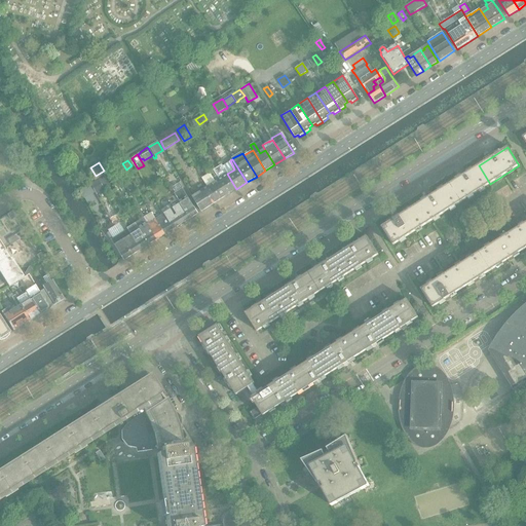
[(121,164),(114,168),(119,175),(125,172),(121,164)]
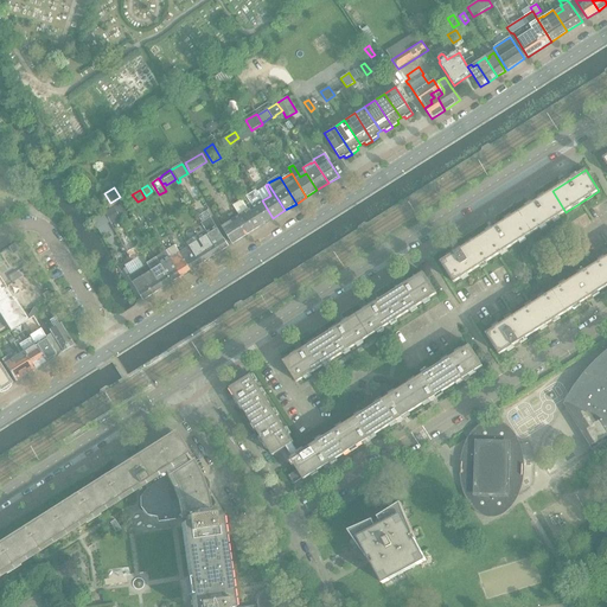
[(273,218),(262,200),(256,191),(247,197),(246,198),(262,225),(273,218)]
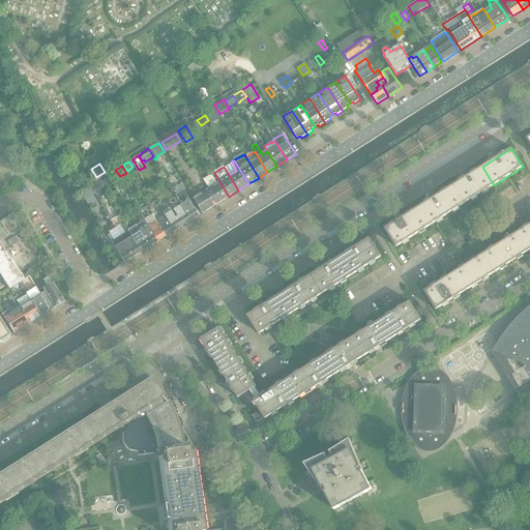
[(494,185),(482,167),(453,185),(465,204),(494,185)]
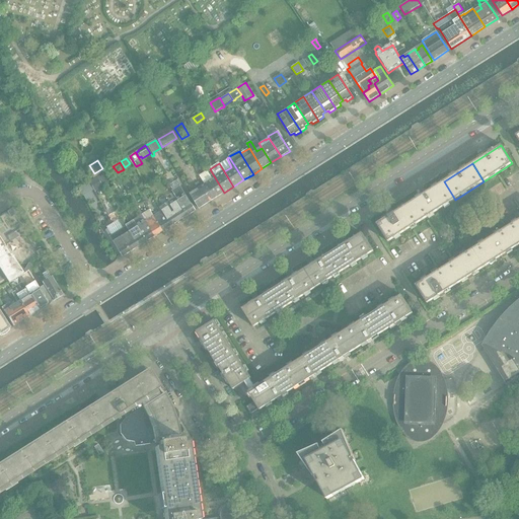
[(117,173),(112,165),(106,169),(110,176),(117,173)]
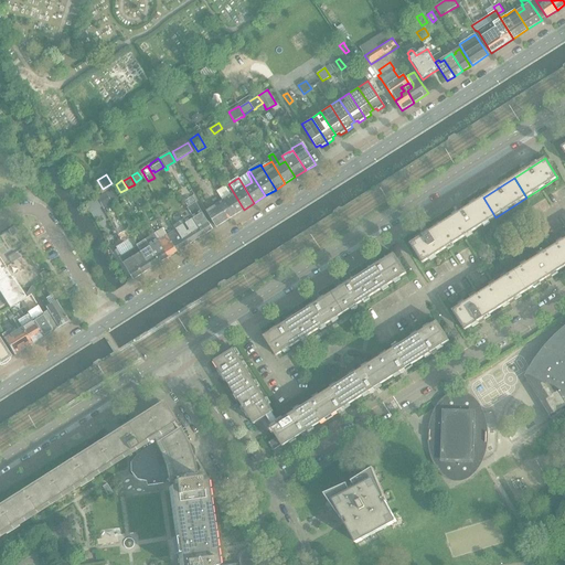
[(244,210),(228,184),(216,191),(223,201),(222,201),(232,217),(244,210)]
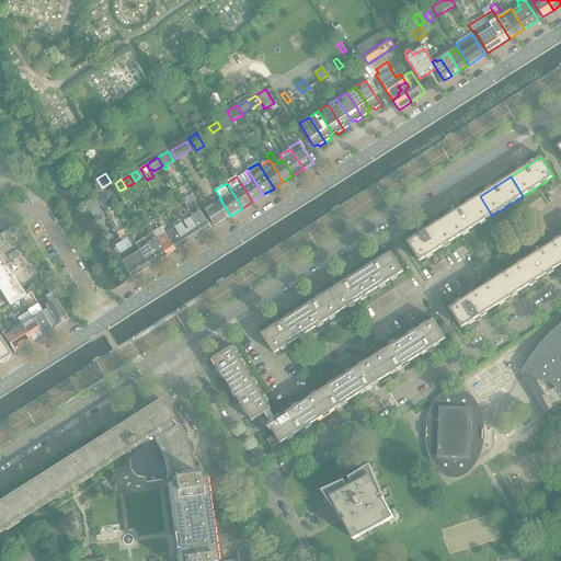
[(117,198),(110,186),(103,191),(104,191),(106,195),(111,202),(117,198)]
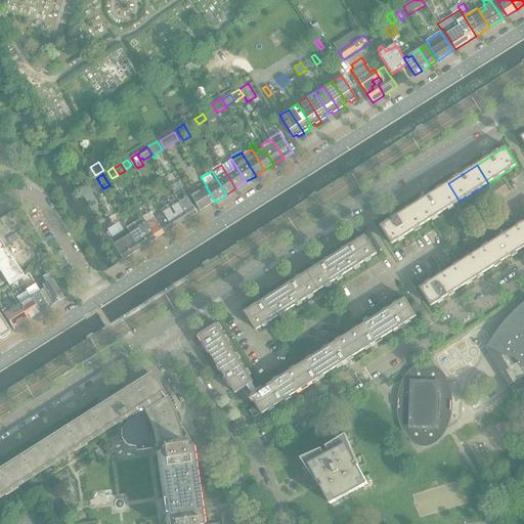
[(97,178),(89,183),(94,191),(95,193),(103,188),(99,182),(97,178)]
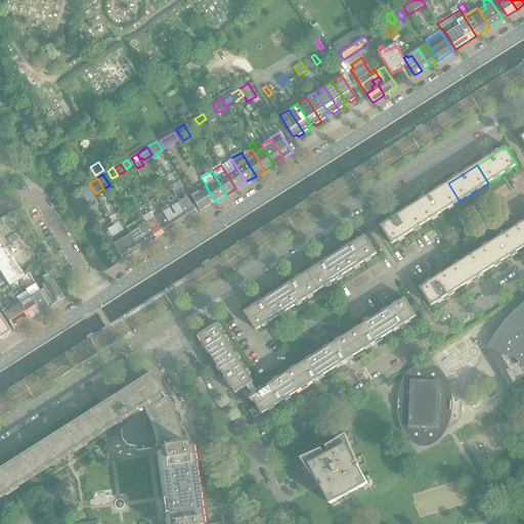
[(89,183),(79,190),(84,198),(94,191),(89,183)]
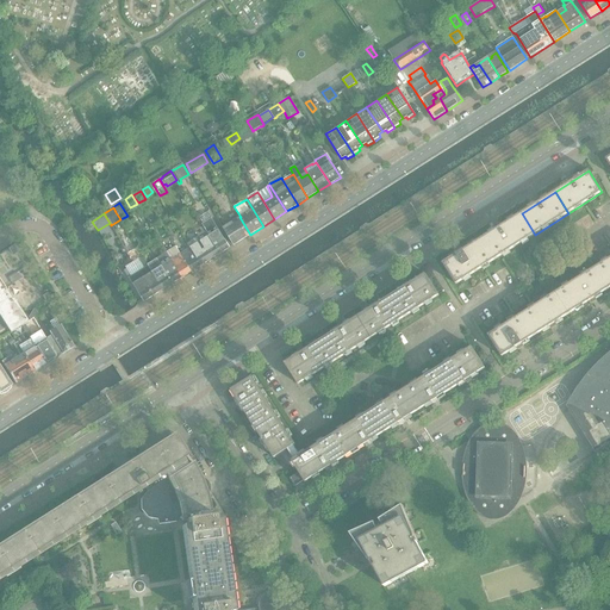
[(496,260),(521,243),(535,235),(522,213),(481,238),(496,260)]
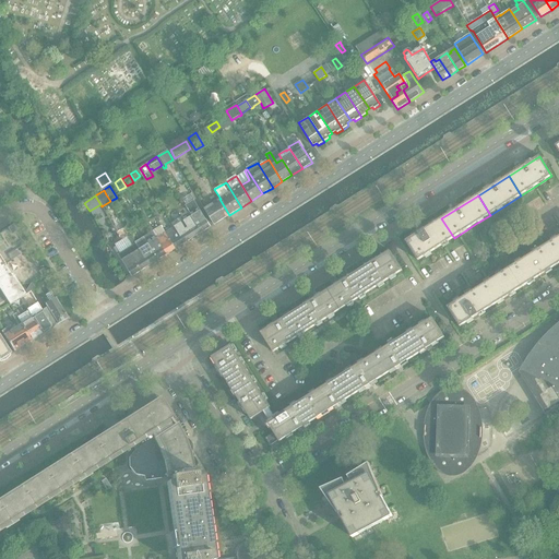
[(229,215),(219,199),(204,209),(214,225),(216,223),(229,215)]
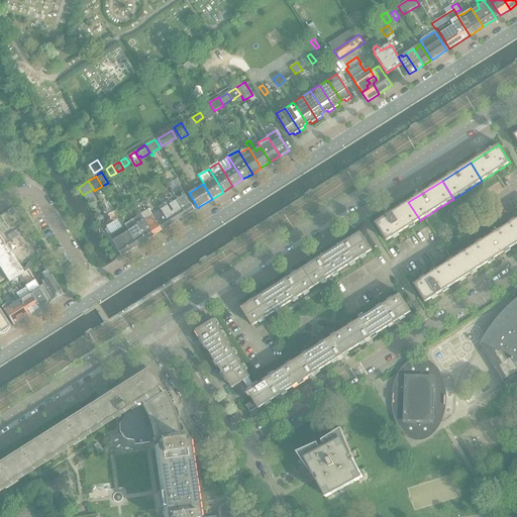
[(195,210),(179,185),(171,190),(175,196),(187,215),(195,210)]
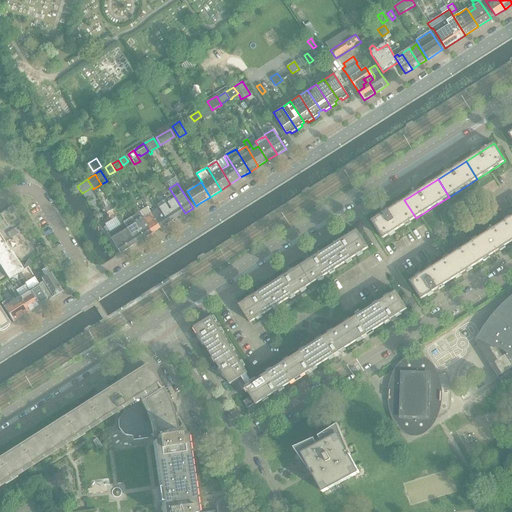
[(185,213),(173,194),(172,196),(171,195),(165,199),(177,218),(185,213)]
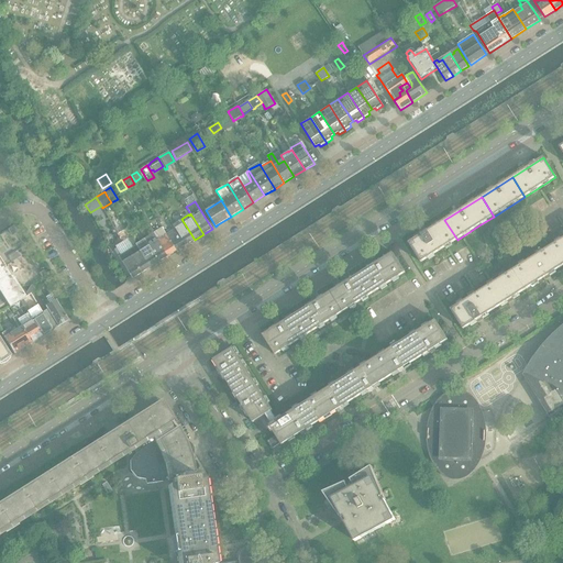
[(195,240),(181,219),(173,225),(186,245),(195,240)]
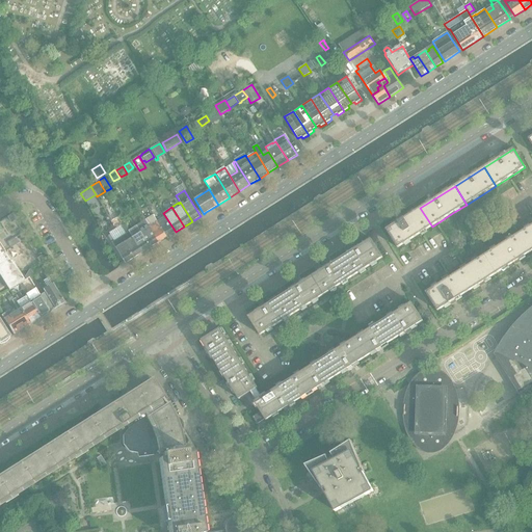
[(397,248),(432,227),(420,208),(386,230),(392,238),(390,240),(391,242),(393,240),(397,248)]
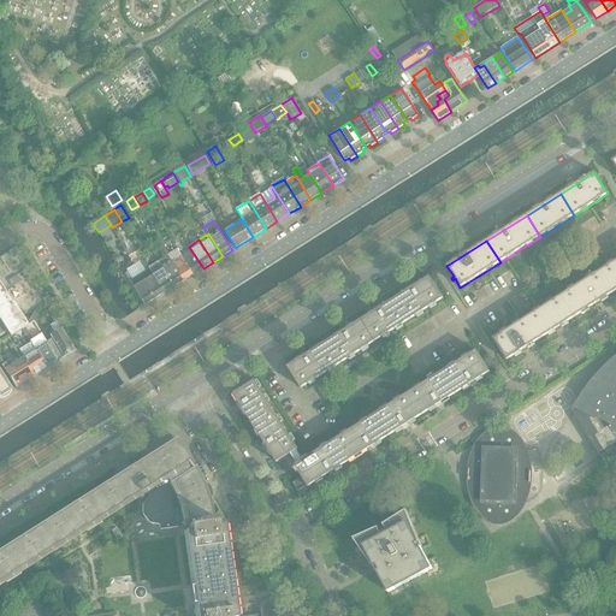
[(7,280),(29,267),(15,247),(9,250),(0,255),(0,320),(7,331),(10,335),(10,336),(22,329),(25,327),(28,325),(13,301),(12,302),(5,291),(12,286),(7,280)]
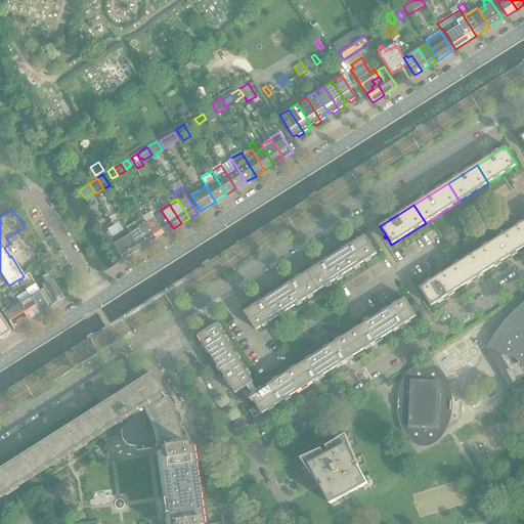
[(173,228),(161,210),(159,211),(161,214),(155,218),(164,233),(173,228)]
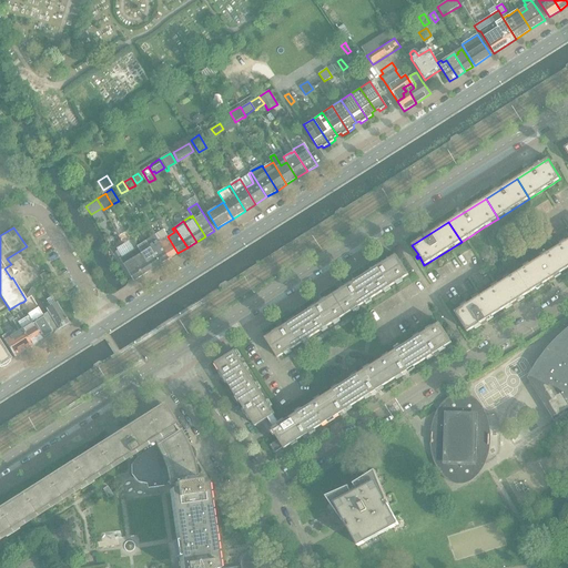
[(178,253),(168,236),(163,230),(155,235),(170,259),(178,253)]
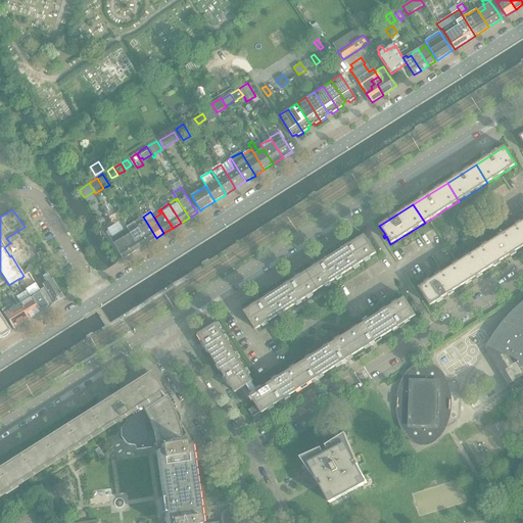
[(156,238),(143,217),(135,223),(148,243),(156,238)]
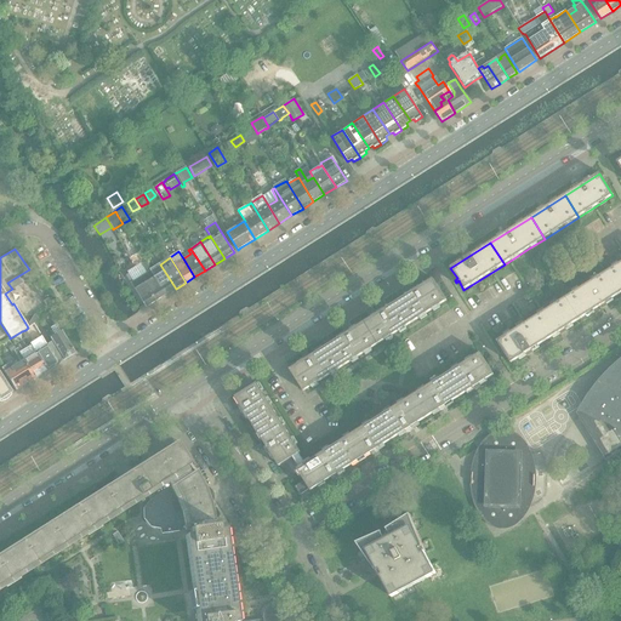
[(165,295),(151,269),(146,262),(142,265),(147,273),(142,277),(157,301),(165,295)]
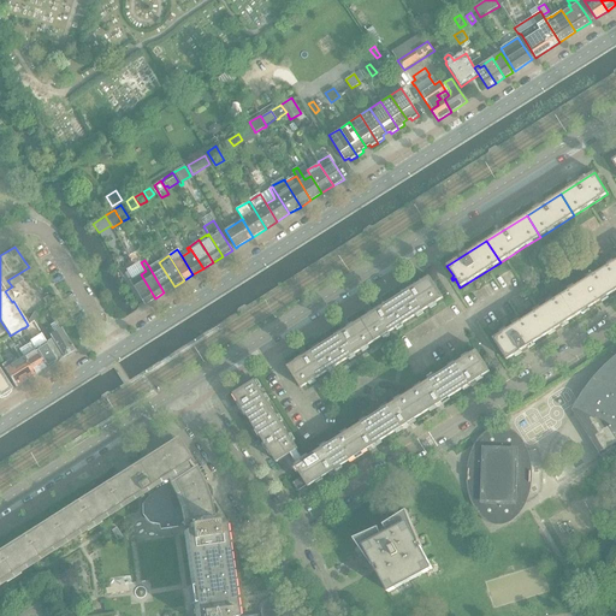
[(615,290),(615,260),(600,271),(614,291),(615,290)]
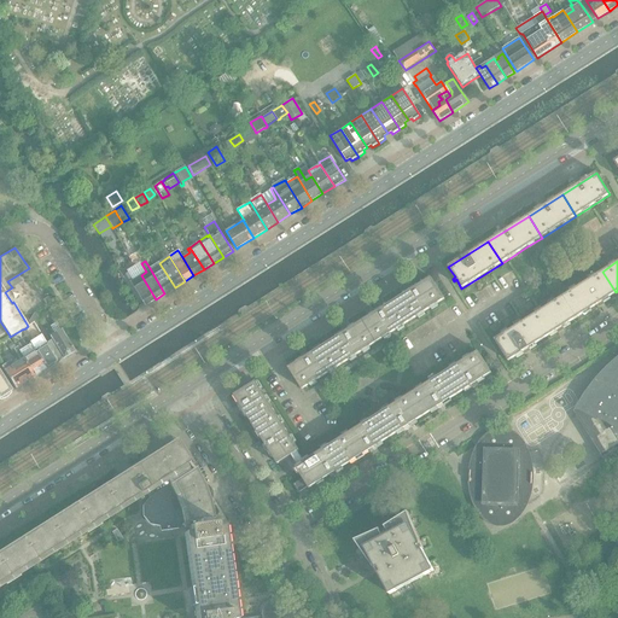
[(175,287),(159,263),(159,262),(150,268),(164,293),(175,287)]
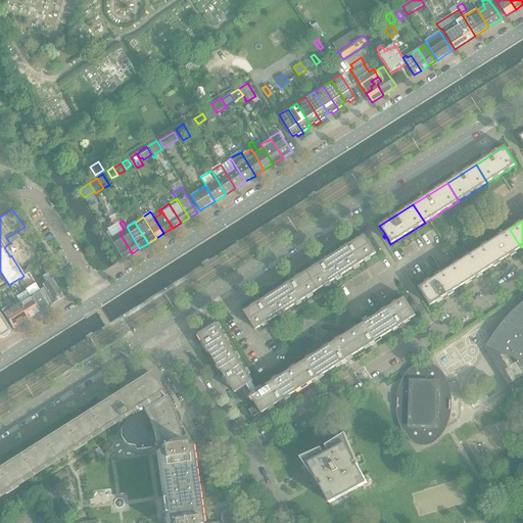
[(521,247),(510,230),(476,251),(487,269),(521,247)]
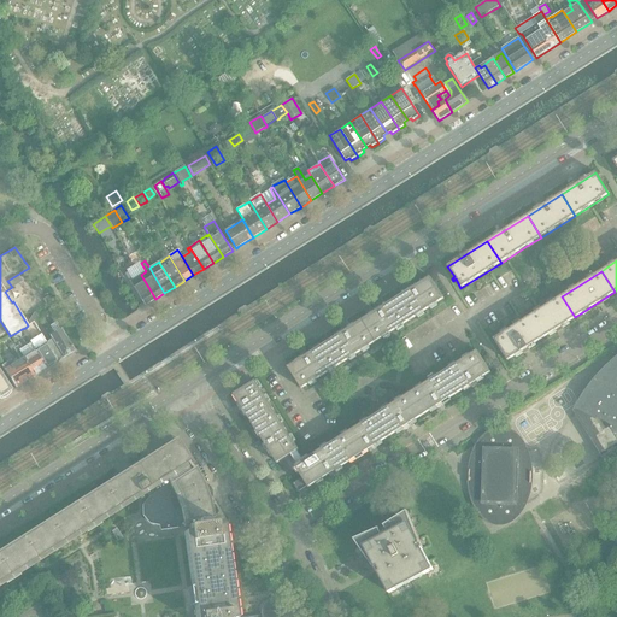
[(156,299),(141,275),(133,280),(128,272),(125,274),(131,283),(145,305),(156,299)]
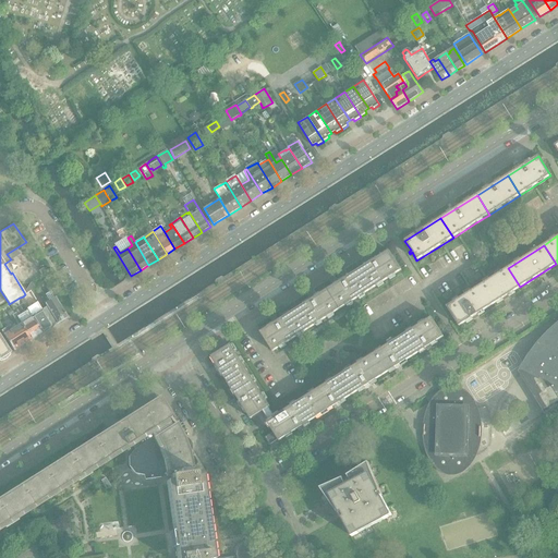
[(371,290),(401,270),(389,251),(376,259),(375,256),(371,258),(368,259),(371,263),(358,270),(371,290)]
